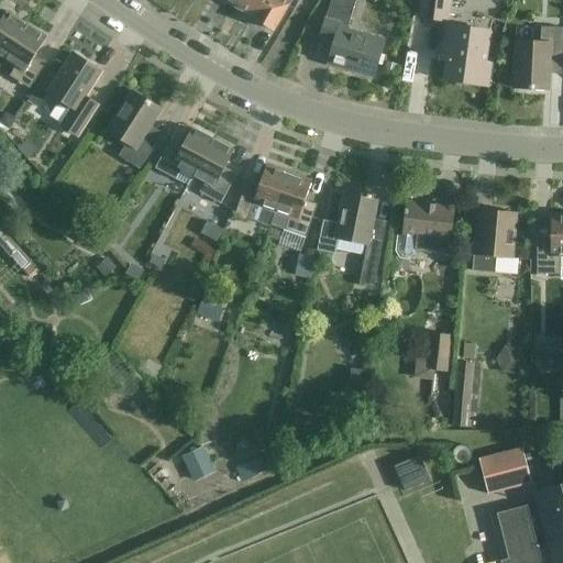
[(236,0),(233,7),(253,18),(263,0),(236,0)]
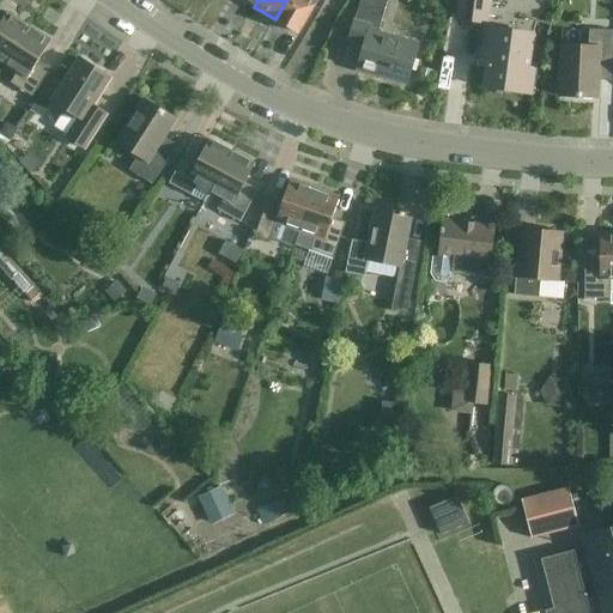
[(286,0),(275,19),(298,34),(316,1),(315,0),(286,0)]
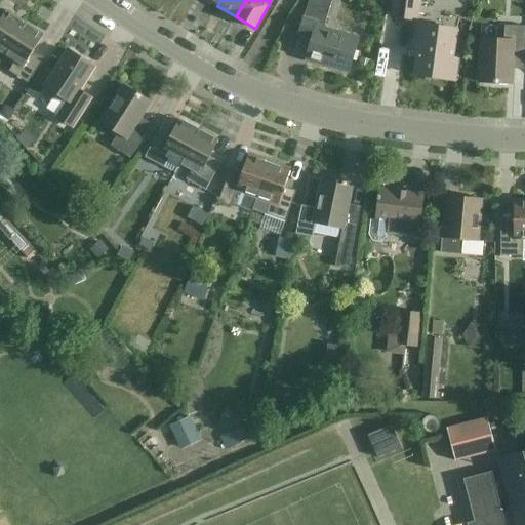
[(324,29),(332,1),(329,0),(308,0),(298,34),(313,38),(306,59),(348,73),(358,40),(324,29)]
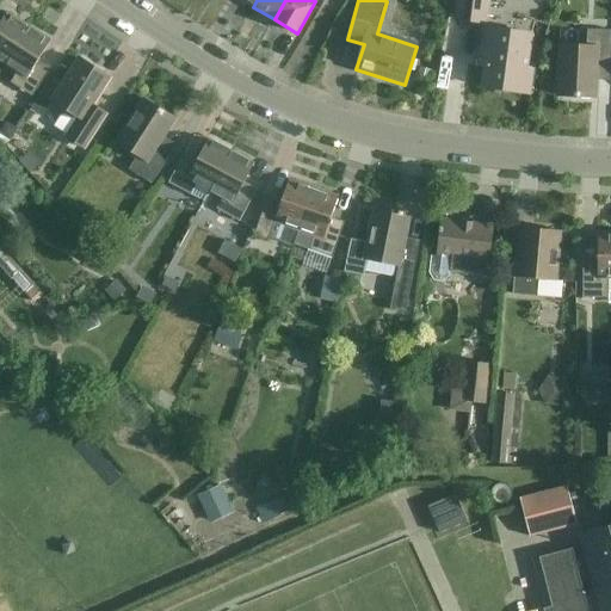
[(483,23),(487,0),(457,0),(455,19),(483,23)]
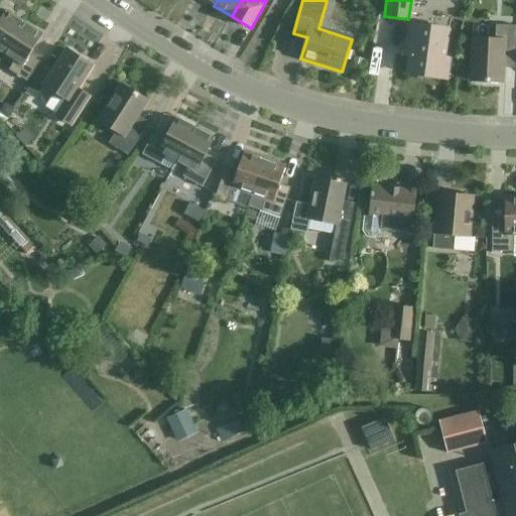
[(0,54),(2,56),(23,23),(4,11),(0,17),(0,54)]
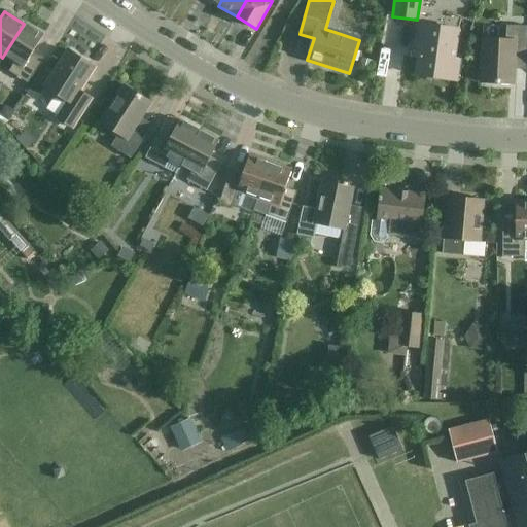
[(24,24),(2,58),(14,65),(9,73),(27,84),(42,59),(33,54),(43,36),(24,24)]
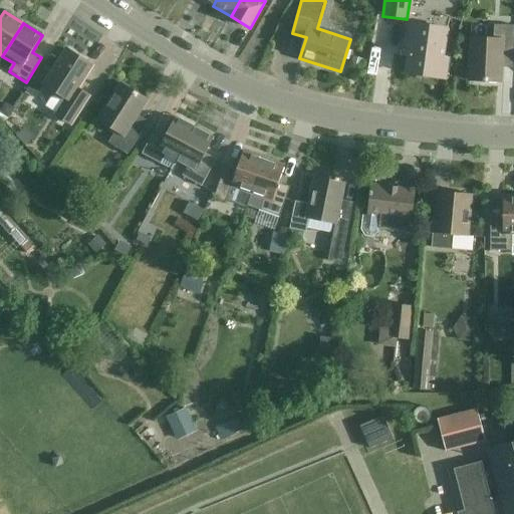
[(439,78),(446,29),(407,23),(405,39),(409,40),(405,73),(439,78)]
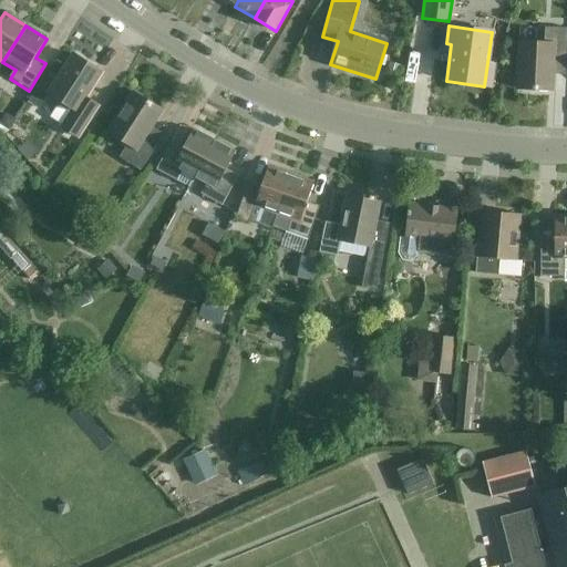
[(566,63),(566,28),(543,27),(543,43),(517,42),(516,89),(552,90),(553,62),(566,63)]
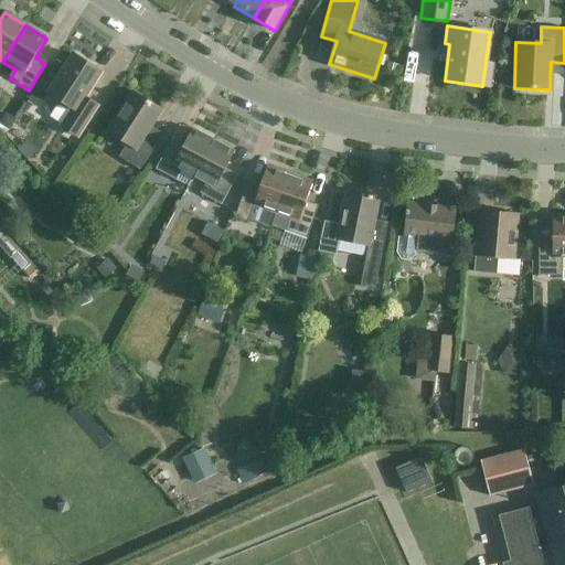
[(50,117),(63,126),(62,127),(77,138),(97,106),(85,98),(100,73),(72,54),(46,94),(60,103),(50,117)]
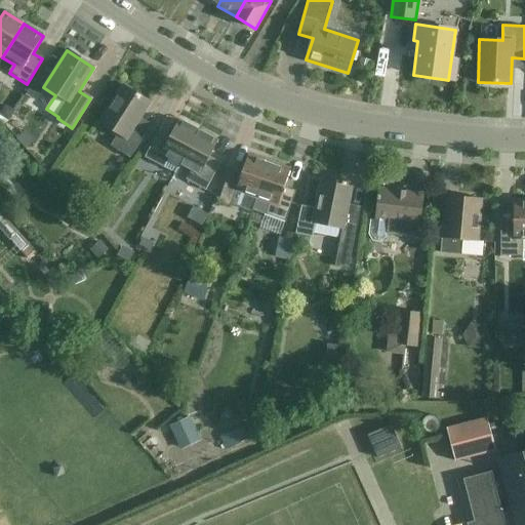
[(362,58),(360,66),(369,69),(371,61),(362,58)]
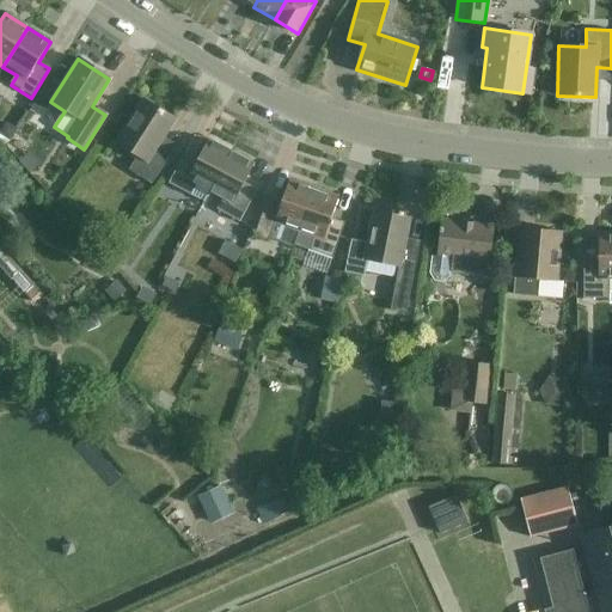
[(157,151),(175,122),(144,102),(117,145),(138,158),(129,172),(152,187),(169,159),(157,151)]
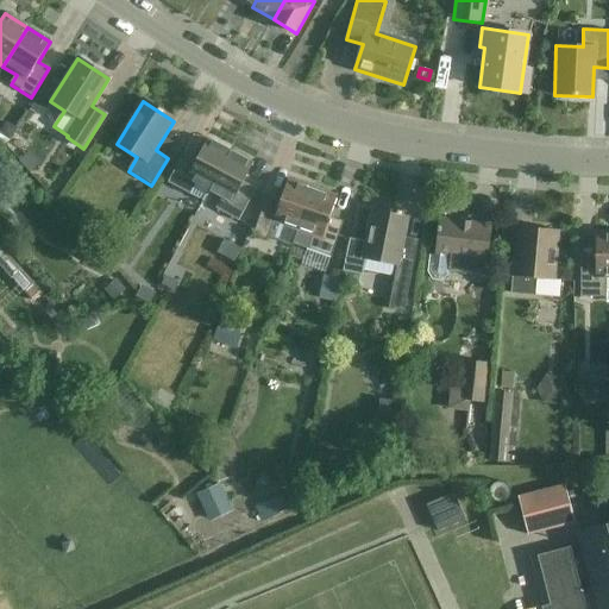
[(7,126),(2,133),(11,139),(16,131),(7,126)]
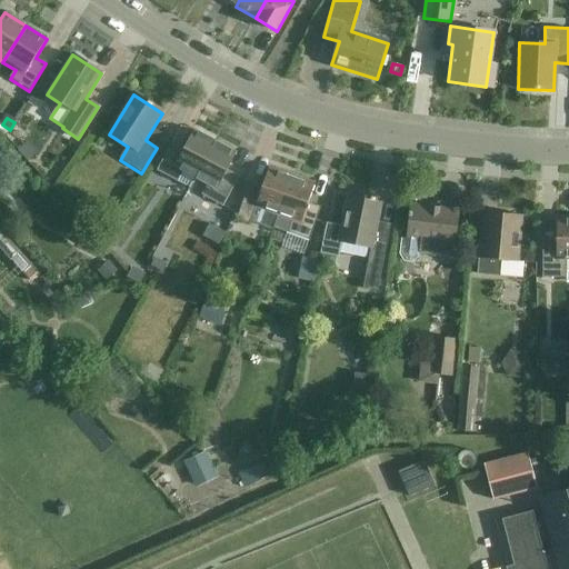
[(193,178),(215,142),(193,130),(183,149),(172,142),(156,171),(176,182),(181,171),(193,178)]
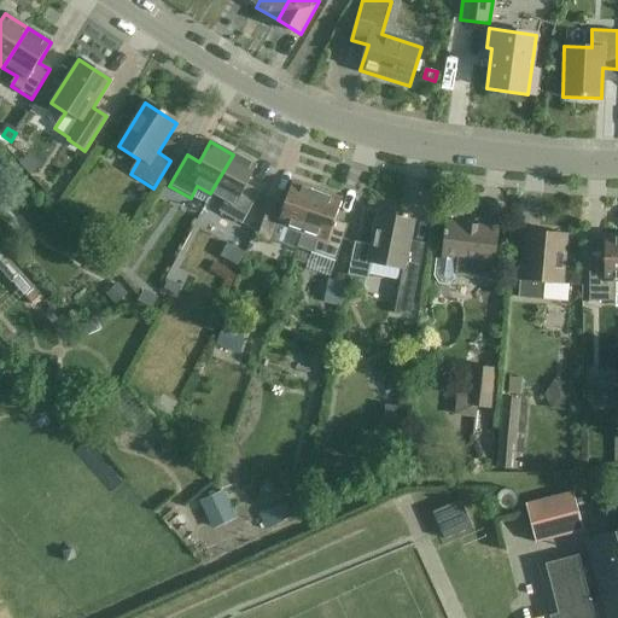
[(256,167),(233,155),(210,193),(223,200),(217,213),(242,225),(258,193),(246,186),(256,167)]
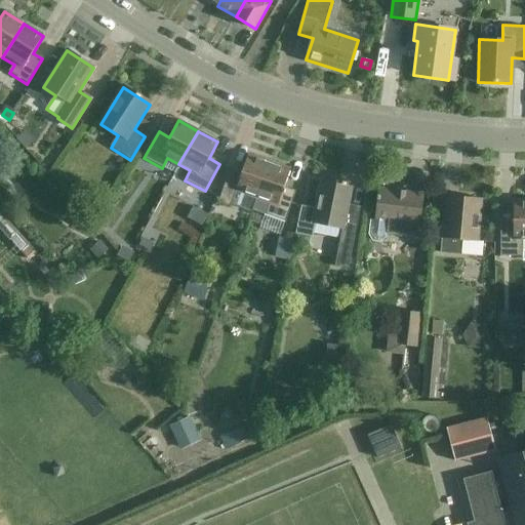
[(256,200),(269,162),(247,155),(242,172),(230,168),(218,203),(230,207),(235,192),(256,200)]
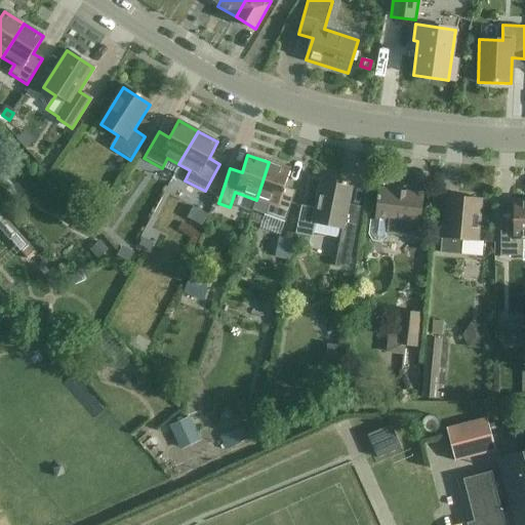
[(269,162),(256,200),(268,203),(264,214),(285,221),(295,191),(284,187),(290,170),(269,162)]
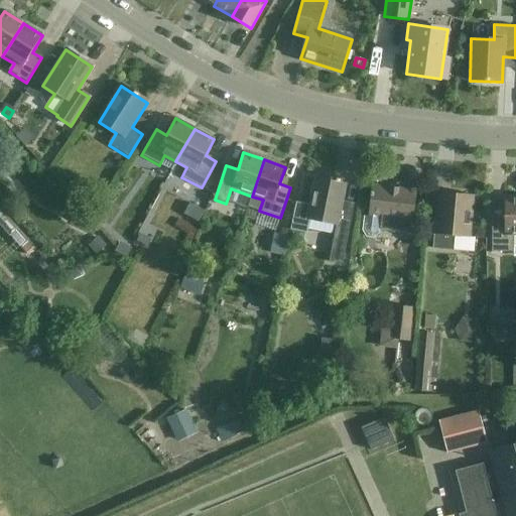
[(337,225),(331,253),(330,261),(341,263),(343,255),(350,217),(338,215),(345,180),(335,178),(335,179),(315,176),(307,219),(337,225)]
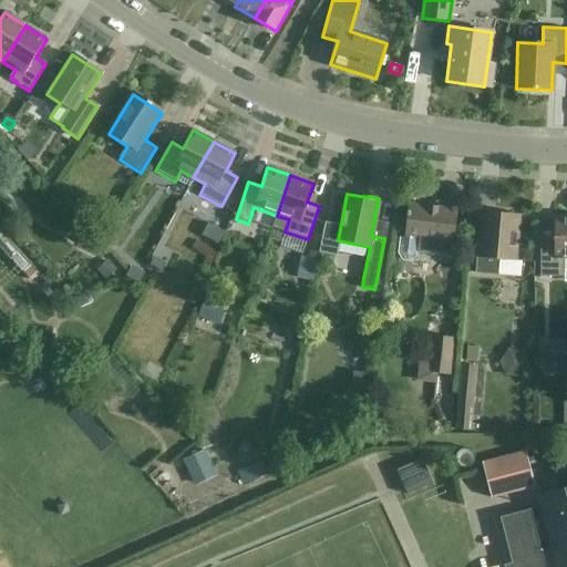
[(409,203),(404,238),(400,237),(399,253),(403,260),(406,260),(416,255),(416,251),(418,251),(452,256),(457,208),(409,203)]
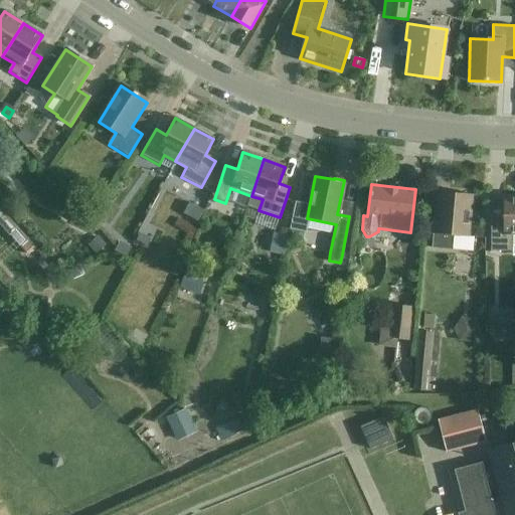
[(436,219),(435,247),(456,248),(457,234),(473,234),(474,193),(449,192),(448,220),(436,219)]
